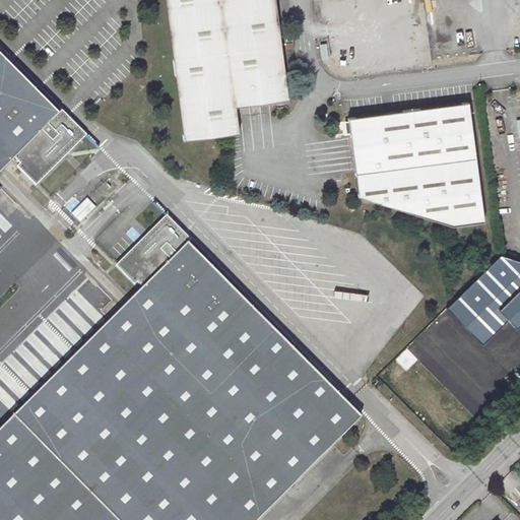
[(269,96),(270,102),(287,100),(274,0),(164,0),(183,140),(239,133),(235,107),(239,106),(238,101),(269,96)]
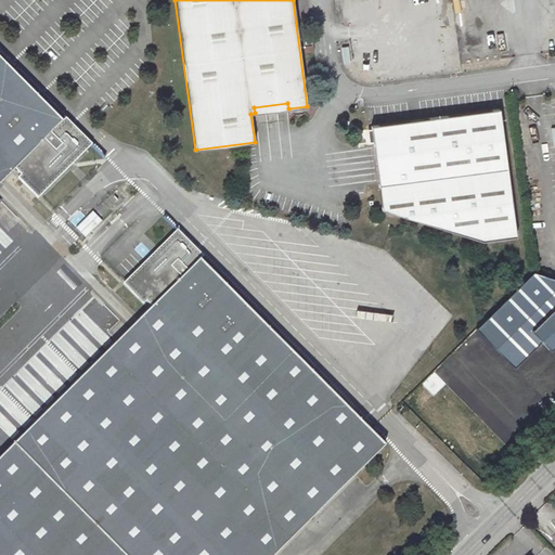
[(314,59),(313,44),(306,46),(307,60),(314,59)]
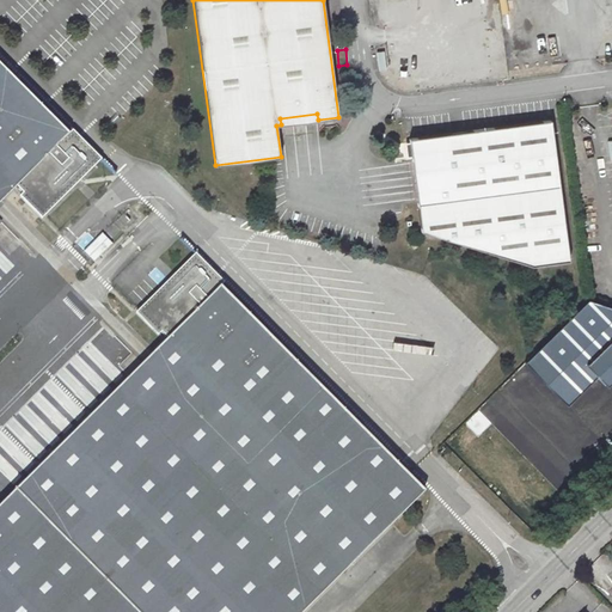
[(0,204),(17,188),(46,216),(98,164),(69,135),(67,139),(0,71),(0,204)]
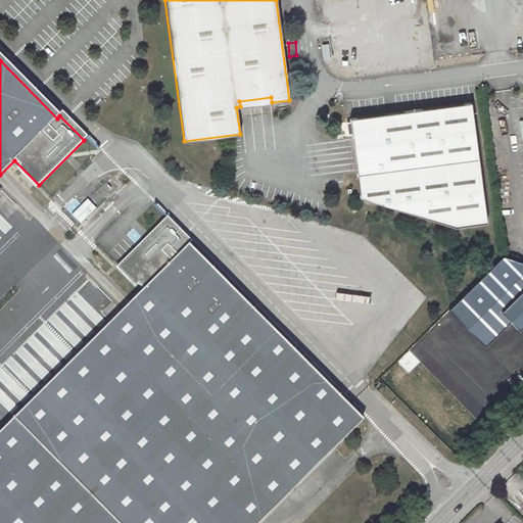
[(470,102),(349,119),(351,134),(352,134),(353,136),(358,136),(363,172),(357,173),(360,197),(455,227),(486,223),(470,102)]
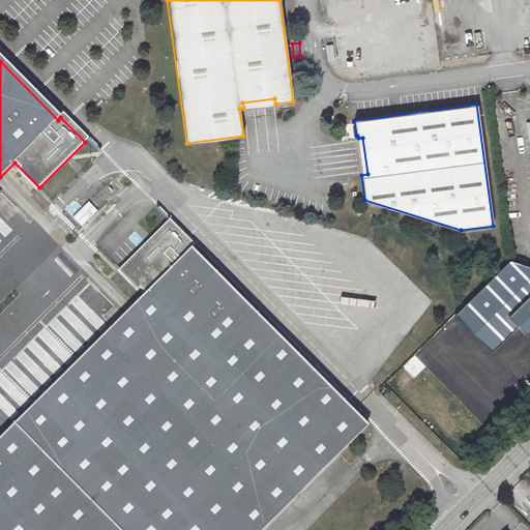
[(115,189),(108,182),(98,190),(106,198),(115,189)]
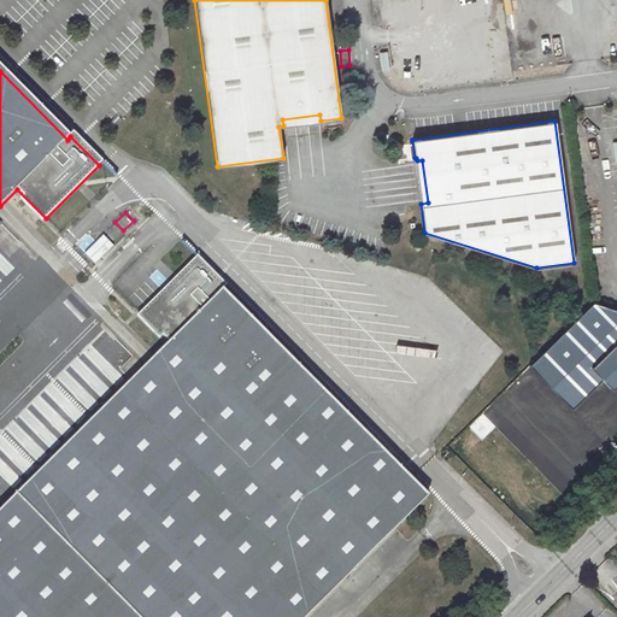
[(95,265),(115,246),(103,235),(84,253),(95,265)]
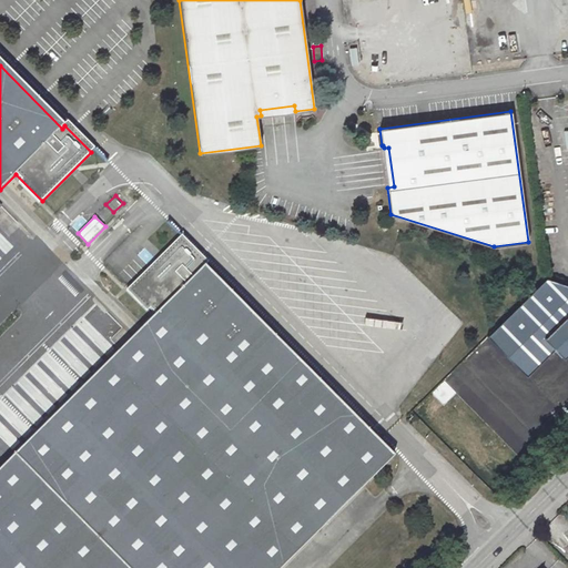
[(127,286),(146,307),(148,308),(152,313),(0,466),(0,567),(280,567),(392,457),(203,266),(208,263),(181,236),(127,286)]
